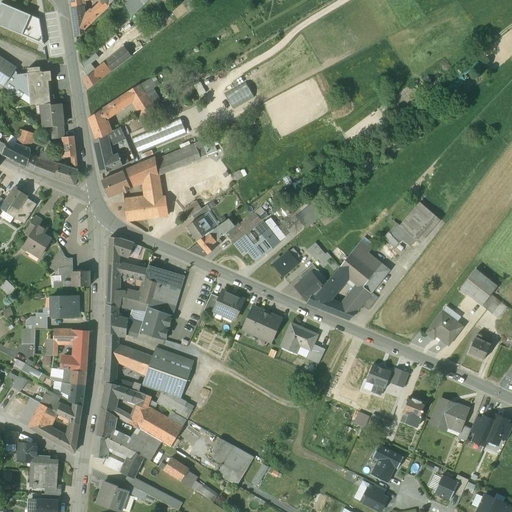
[(70,0),(72,8),(83,7),(81,0),(70,0)]
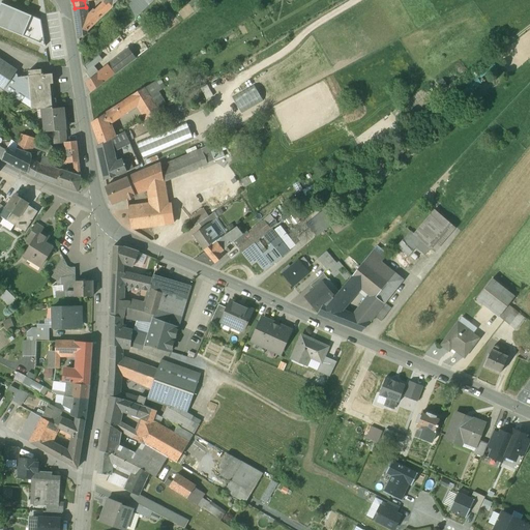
[(106,0),(107,1),(93,13),(87,15),(86,7),(75,8),(79,39),(88,34),(87,30),(112,7),(111,6),(117,1),(117,0),(106,0)]
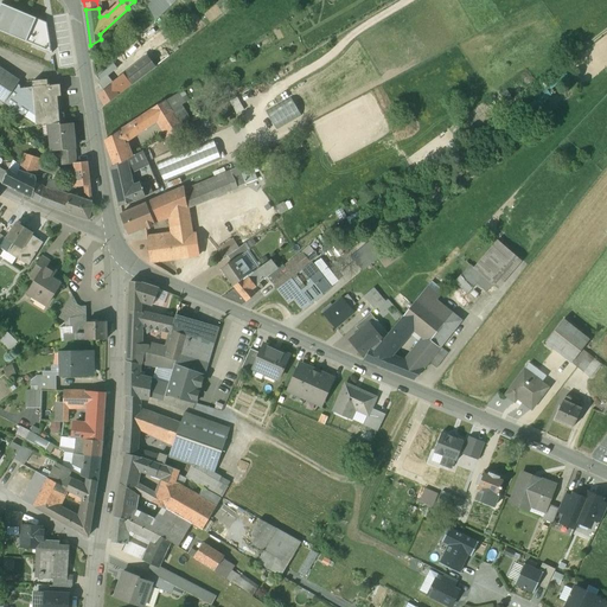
[(145,0),(155,20),(176,0),(145,0)]
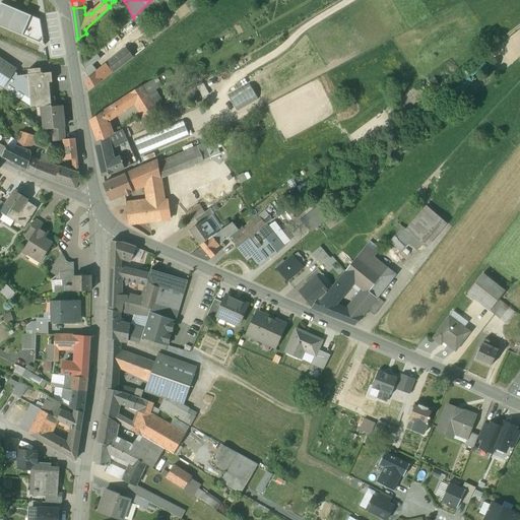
[(0,25),(22,36),(31,15),(1,3),(0,4),(0,25)]
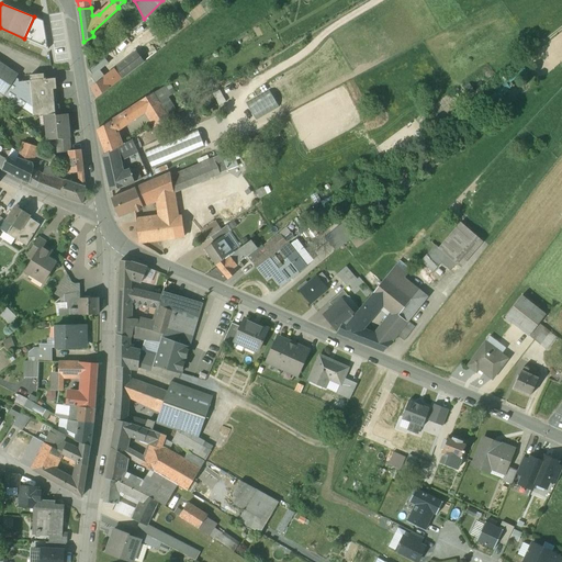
[(43,21),(34,17),(24,38),(48,49),(43,21)]
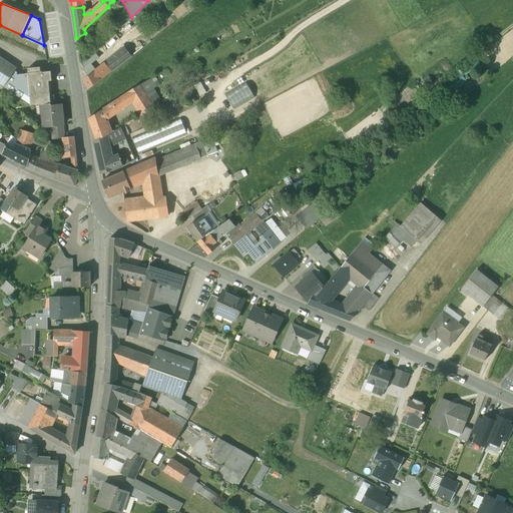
[(125,48),(116,53),(105,63),(112,71),(131,55),(125,47),(125,48)]
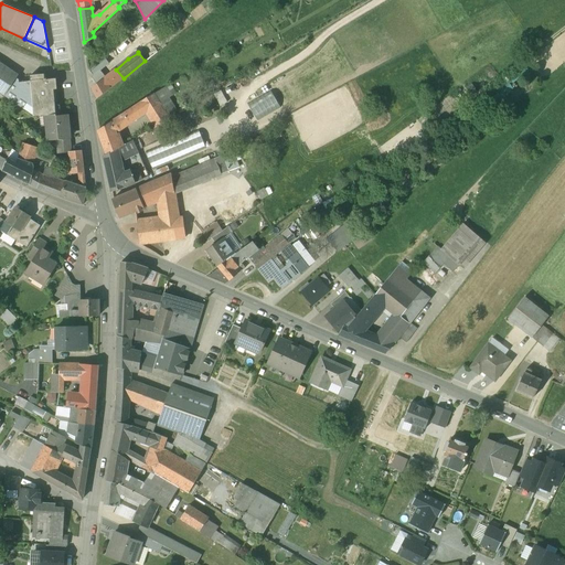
[(107,55),(100,62),(99,62),(89,70),(91,77),(102,70),(112,60),(107,55)]
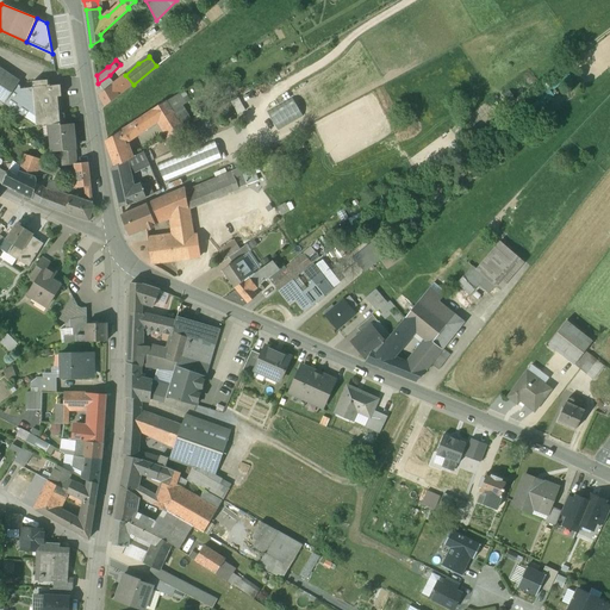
[(18,85),(0,73),(0,100),(5,105),(16,88),(18,85)]
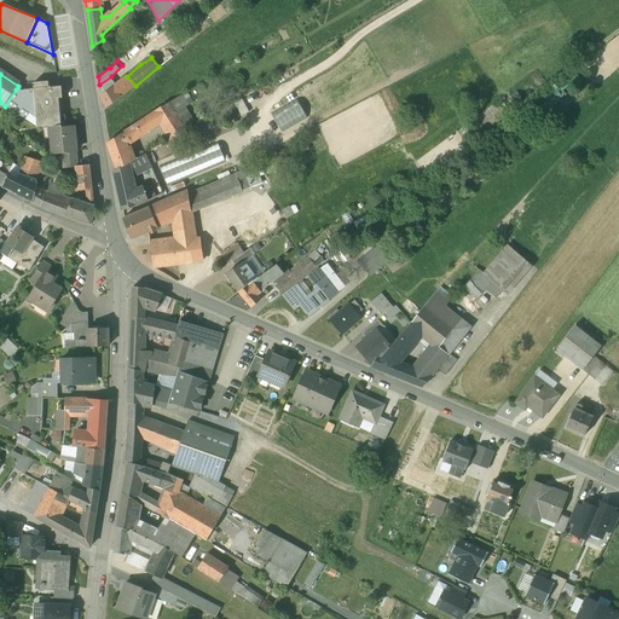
[(111,76),(99,85),(100,98),(106,109),(136,86),(127,76),(114,86),(111,76)]
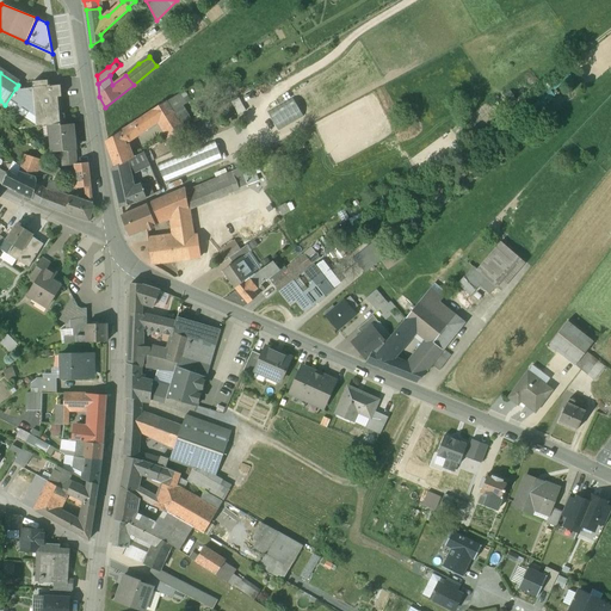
[(47,81),(32,82),(34,88),(32,88),(36,125),(49,124),(60,123),(60,122),(62,122),(61,116),(60,116),(56,86),(50,86),(50,85),(48,86),(47,81)]
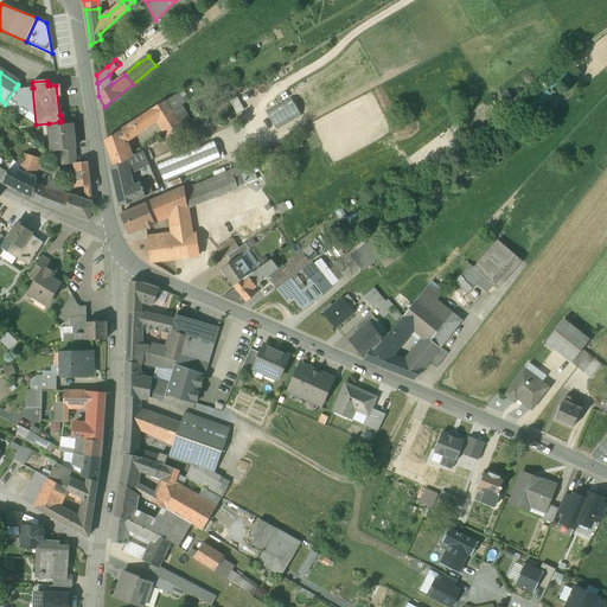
[(32,88),(19,89),(16,88),(5,104),(36,125),(32,88)]
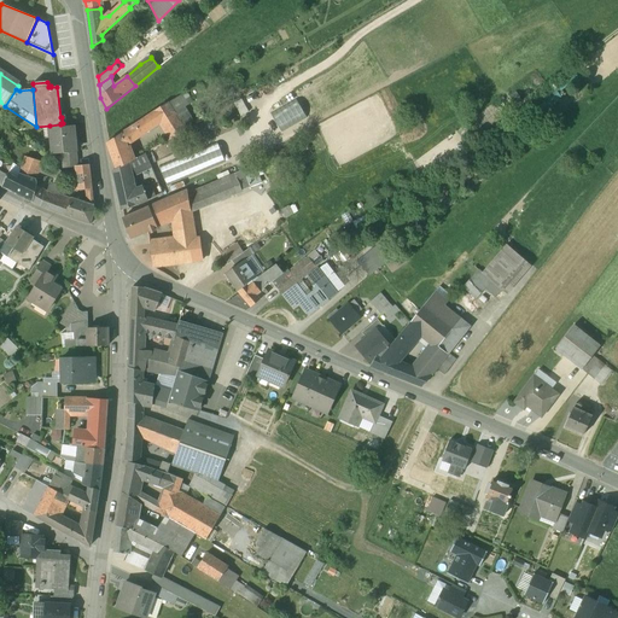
[(169,103),(185,130),(196,124),(185,106),(193,101),(187,92),(169,103)]
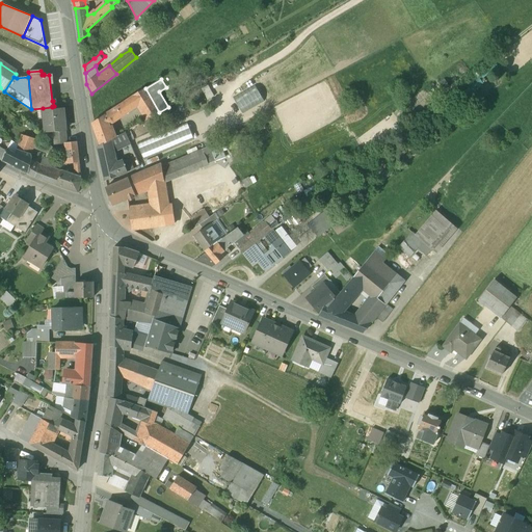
[(209,85),(193,92),(200,105),(215,98),(209,85)]
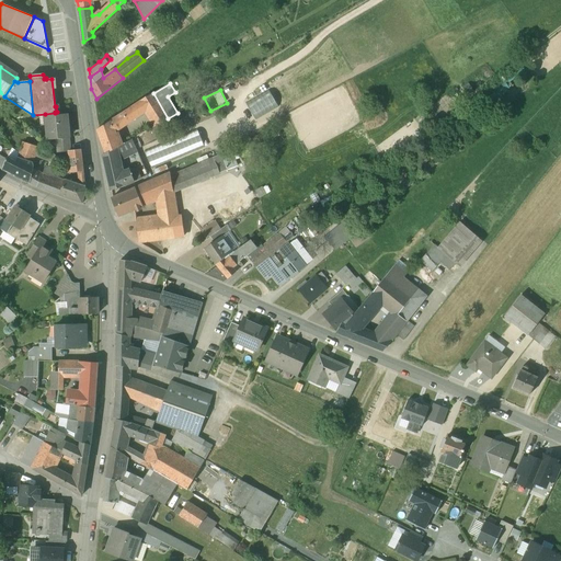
[(153,93),(139,101),(139,102),(145,111),(151,122),(155,126),(168,118),(153,93)]
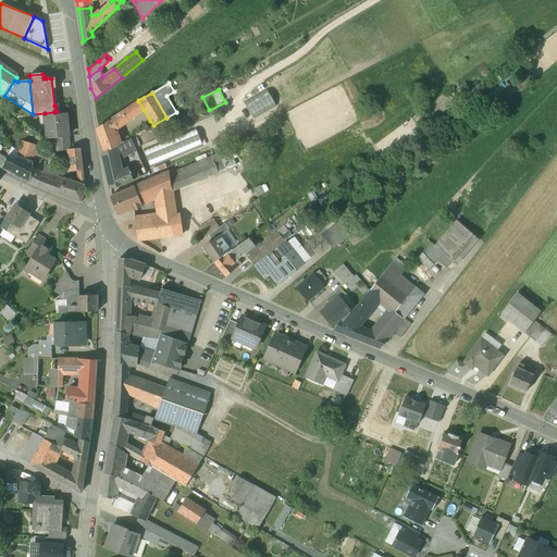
[(138,101),(96,128),(104,152),(119,145),(113,131),(144,110),(138,101)]
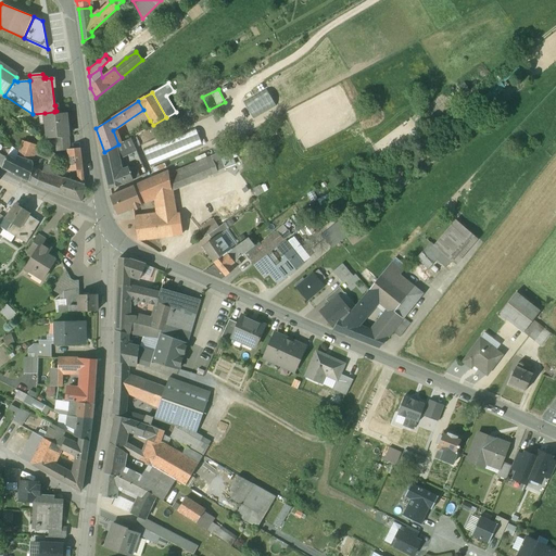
[(54,112),(45,113),(47,138),(55,137),(68,136),(66,113),(54,114),(54,112)]
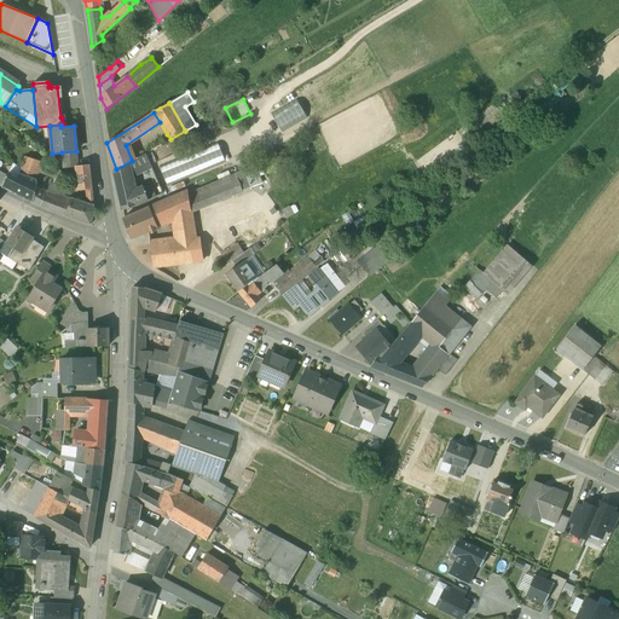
[(183,180),(218,167),(209,145),(196,150),(192,140),(180,144),(178,139),(151,149),(160,168),(177,162),(183,180)]
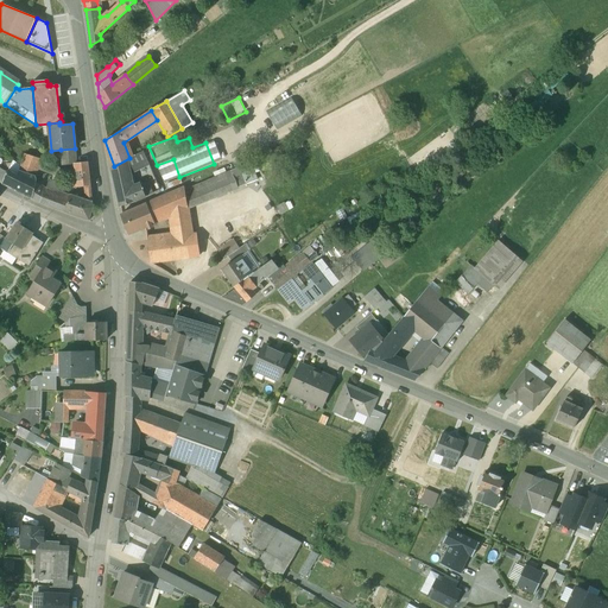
[(130,158),(114,166),(111,168),(114,183),(128,177),(126,170),(147,160),(143,151),(130,158)]
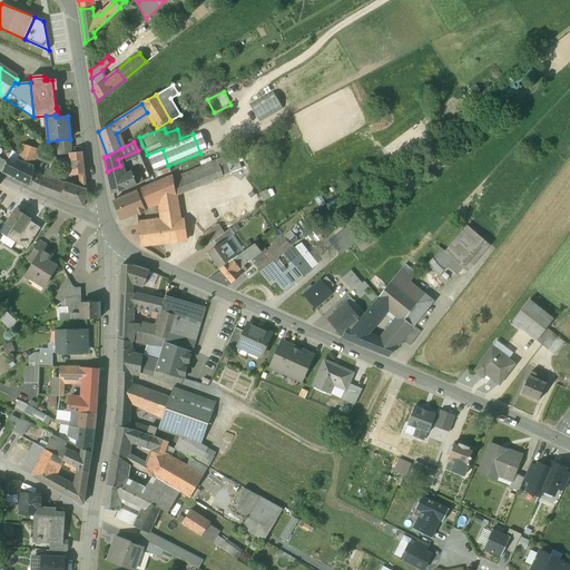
[(39,149),(23,145),(18,160),(32,165),(33,165),(36,158),(39,149)]
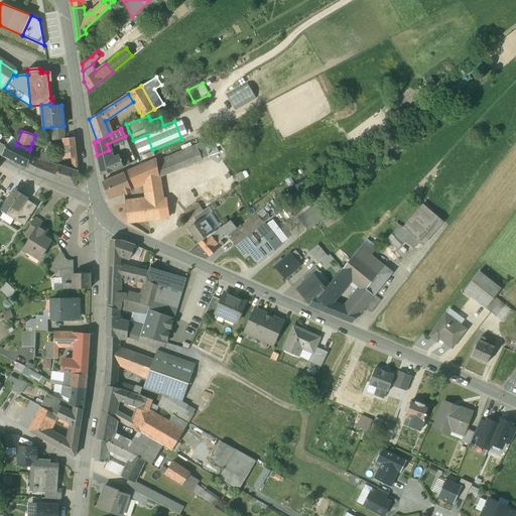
[(65,132),(52,133),(52,140),(54,140),(62,140),(62,139),(65,139),(65,132)]
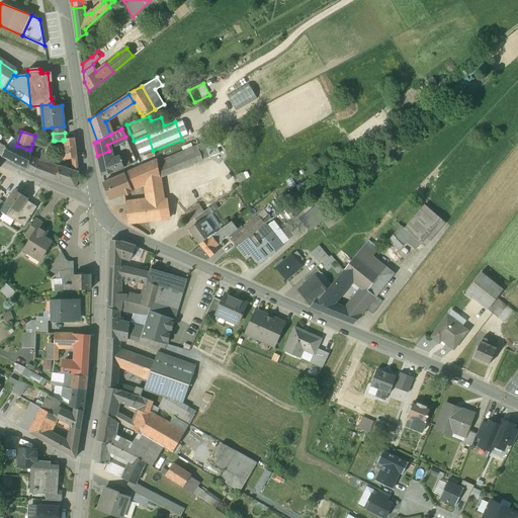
[(46,140),(35,136),(32,144),(53,152),(54,145),(46,140)]
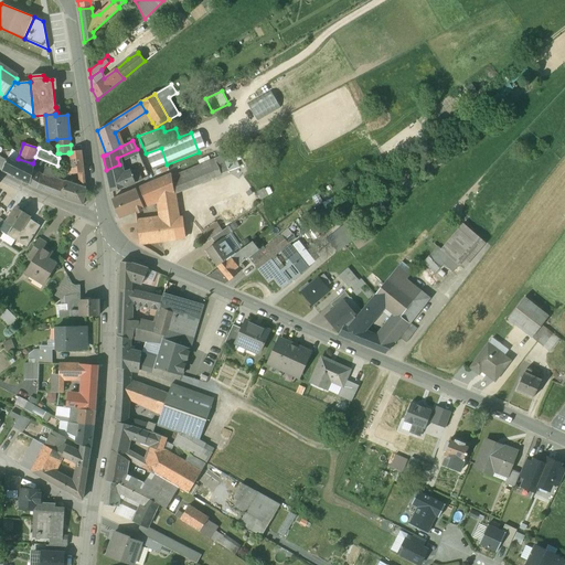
[(71,152),(68,152),(68,153),(75,184),(85,188),(81,151),(71,152)]
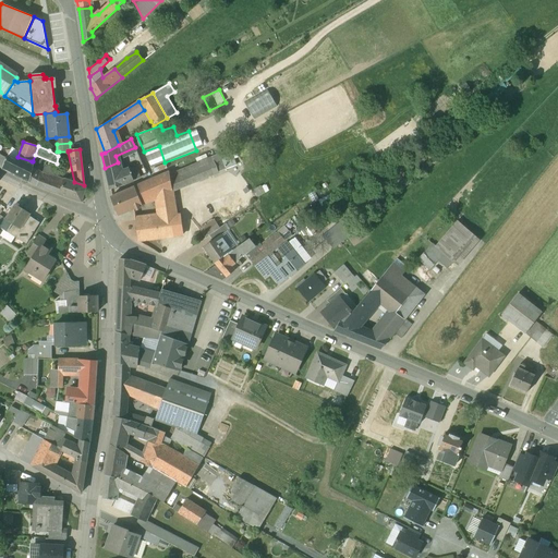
[(220,153),(211,157),(218,172),(226,169),(222,159),(231,156),(229,150),(220,153)]
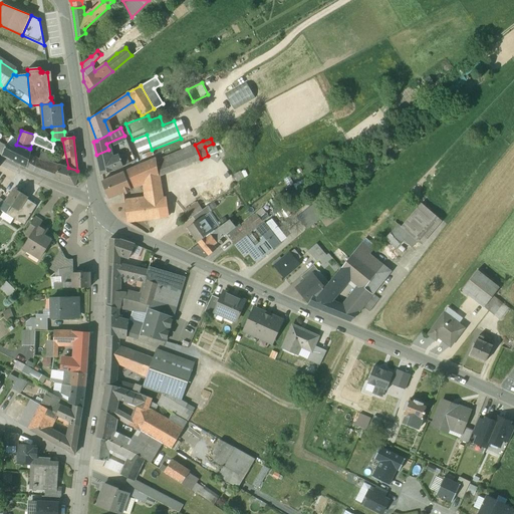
[(29,149),(16,145),(14,149),(7,145),(6,146),(2,155),(27,167),(30,157),(30,155),(30,152),(29,149)]
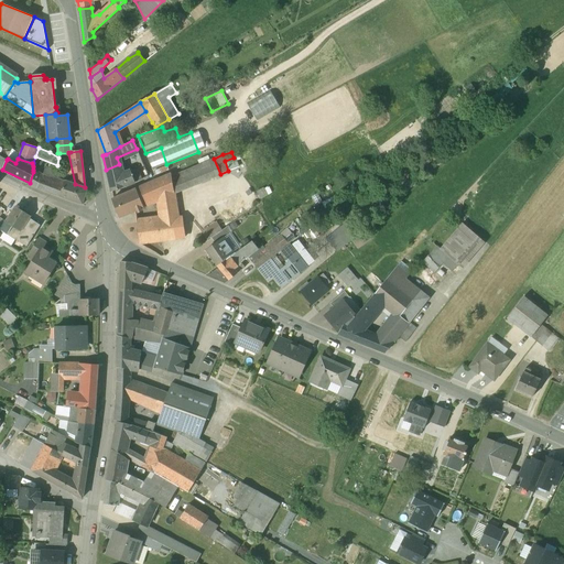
[(214,159),(209,161),(215,176),(219,174),(220,174),(214,159)]
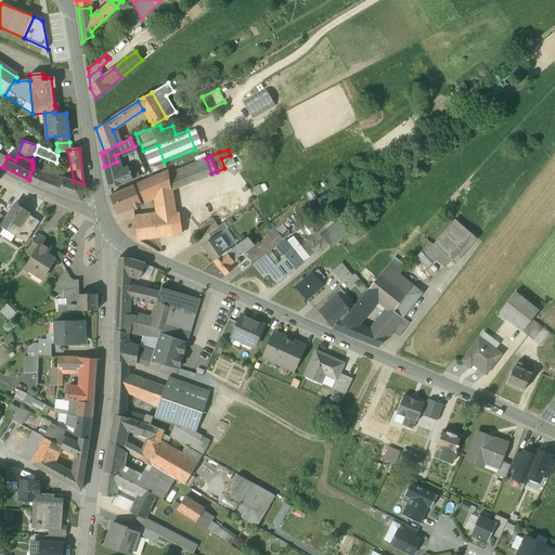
[(206,158),(169,173),(171,190),(211,173),(206,158)]
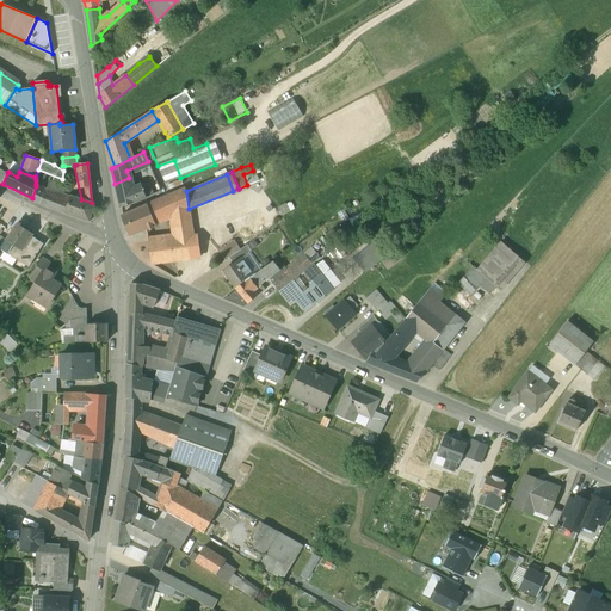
[(129,178),(115,184),(119,208),(160,191),(159,186),(155,180),(131,190),(130,190),(129,178)]
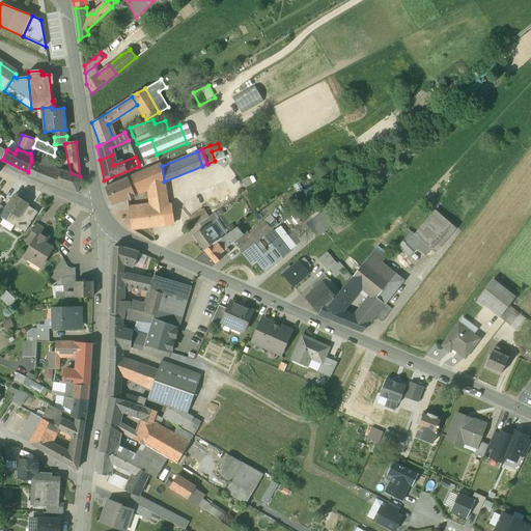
[(52,160),(42,158),(39,164),(51,168),(52,160)]
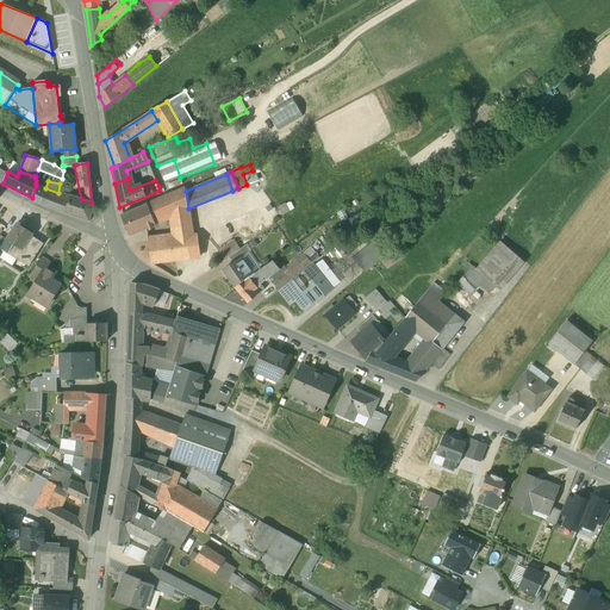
[(45,188),(44,188),(36,184),(36,186),(32,198),(41,203),(64,212),(70,197),(58,193),(45,188)]
